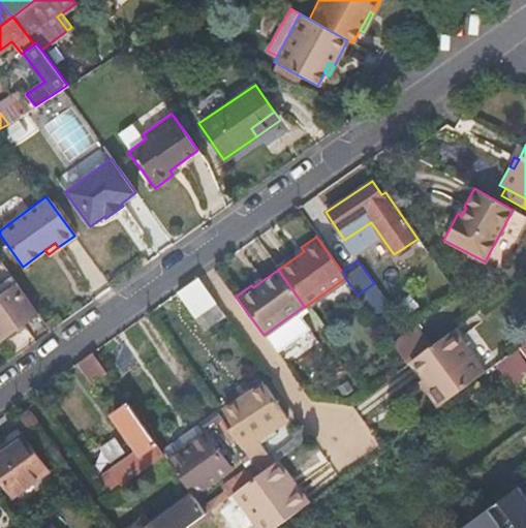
[(0,294),(16,284),(17,283),(9,274),(0,279),(0,294)]
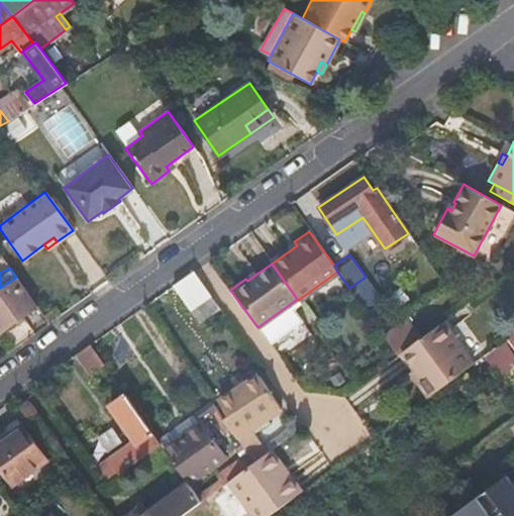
[(198,323),(219,308),(193,271),(172,285),(198,323)]
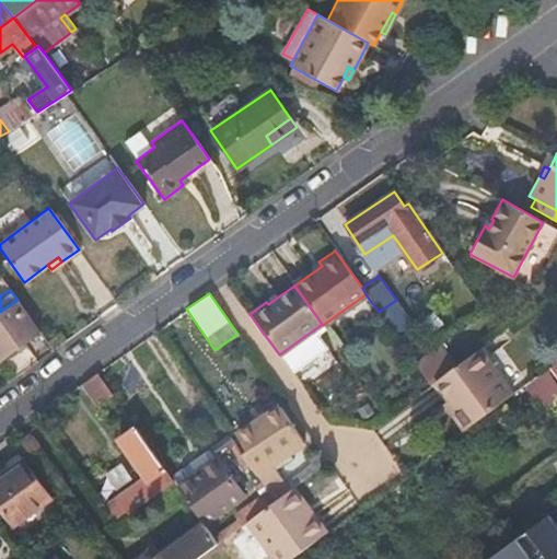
[(275,295),(266,302),(268,304),(277,298),(275,295)]
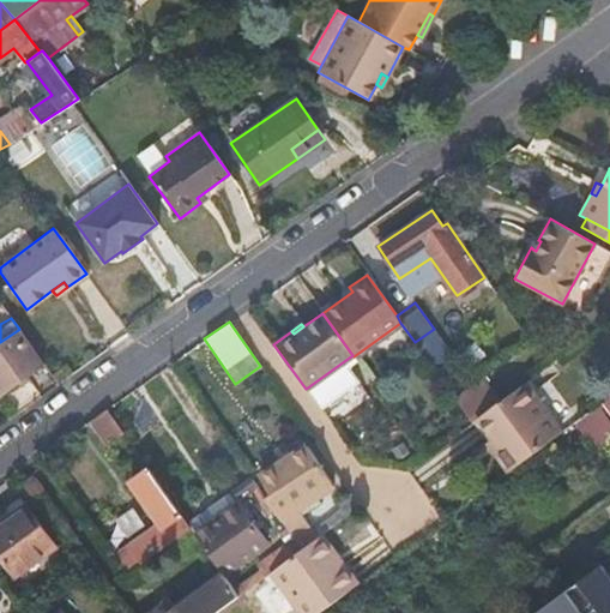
[(451,353),(434,329),(415,342),(432,366),(451,353)]
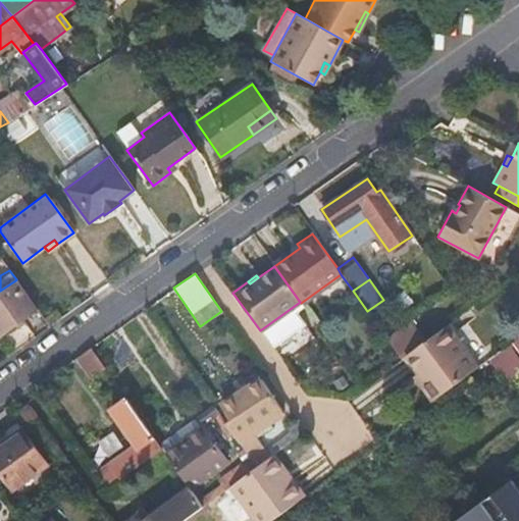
[(36,310),(15,280),(0,291),(0,334),(36,310)]
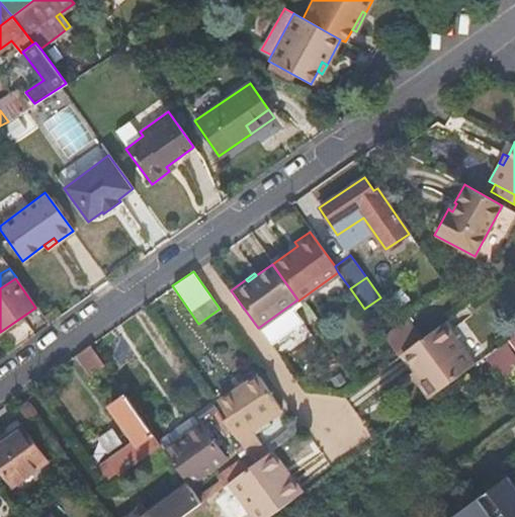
[(382,335),(397,356),(401,353),(418,340),(403,320),(382,335)]
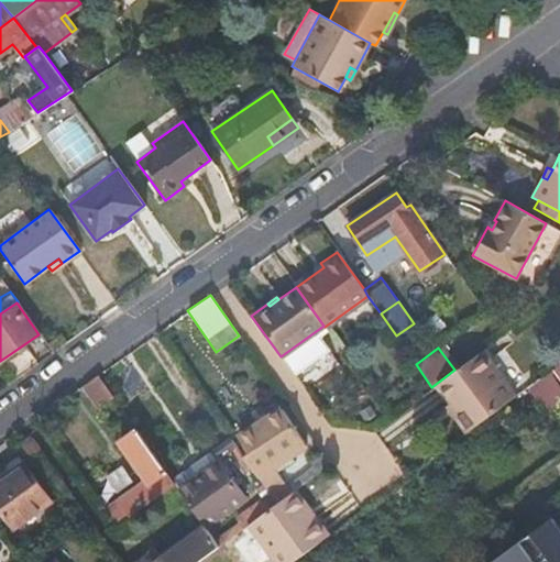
[(515,396),(481,350),(454,370),(436,384),(450,403),(454,399),(461,408),(452,415),(465,432),(515,396)]
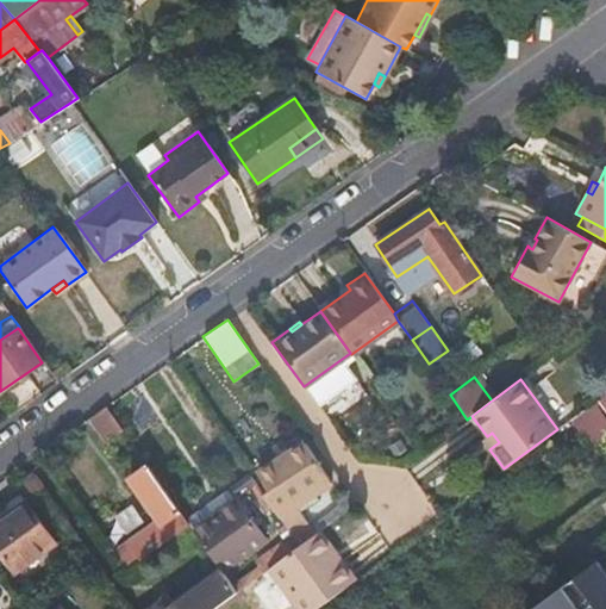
[(600,412),(593,403),(573,417),(580,427),(600,412)]
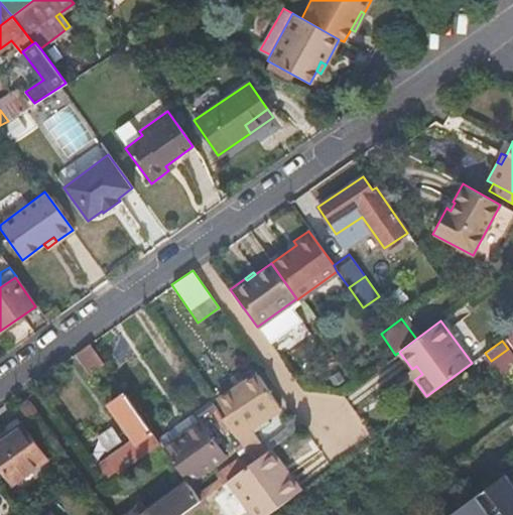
[(90,372),(103,363),(89,344),(76,353),(90,372)]
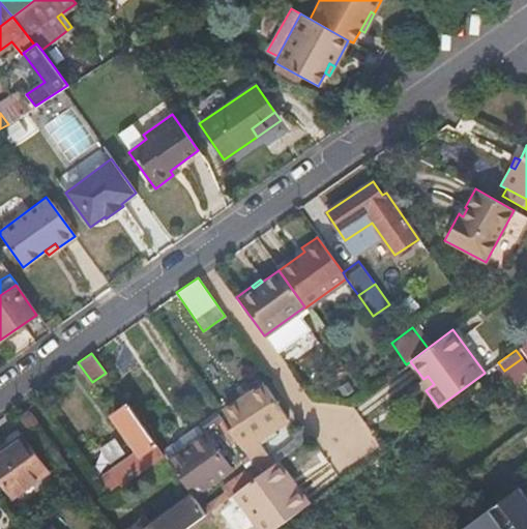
[(419,382),(426,390),(434,384),(428,376),(423,379),(419,382)]
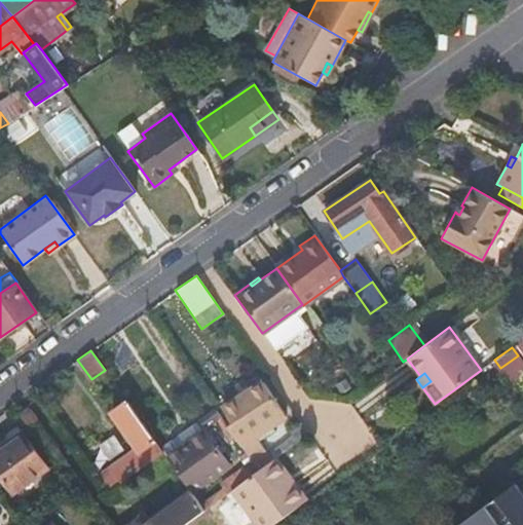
[(335,384),(340,392),(350,386),(345,378),(335,384)]
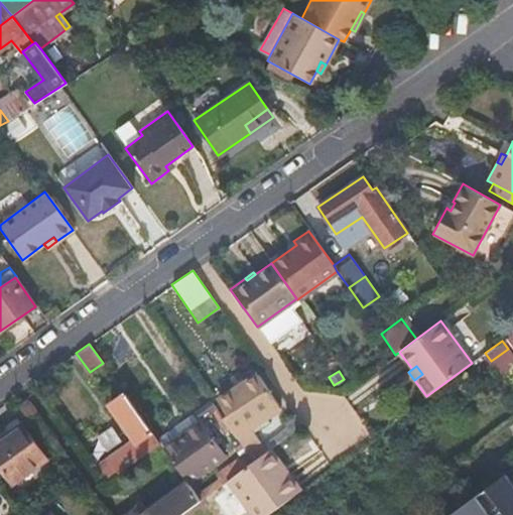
[(222,417),(221,417),(228,427),(253,461),(266,452),(270,448),(301,424),(293,413),(282,420),(286,426),(262,444),(252,432),(248,427),(266,416),(278,409),(255,375),(218,398),(228,413),(222,417)]
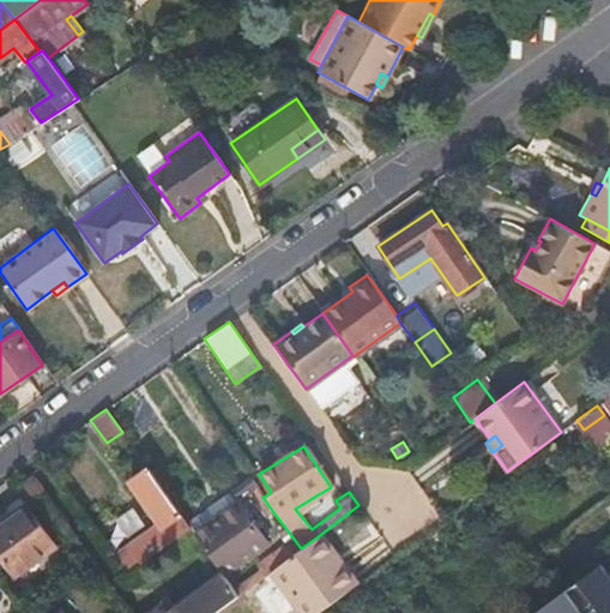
[(189,528),(148,468),(128,480),(157,521),(171,541),(189,528)]
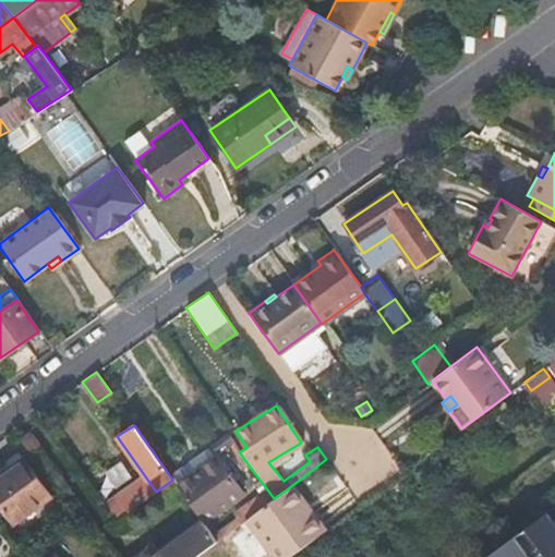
[(178,484),(204,521),(243,493),(230,474),(246,462),(239,451),(240,451),(226,433),(207,447),(215,458),(178,484)]
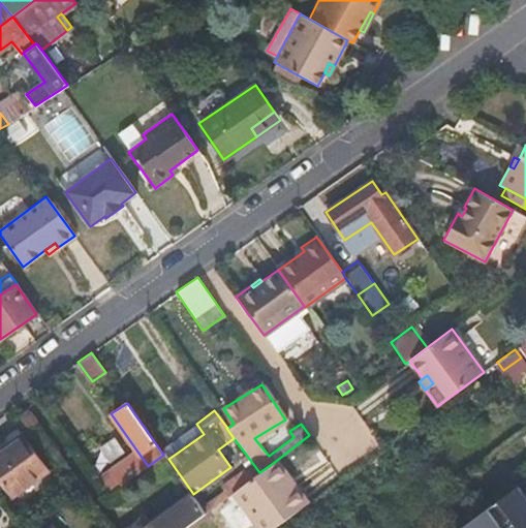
[(196,424),(161,448),(168,459),(204,434),(196,424)]
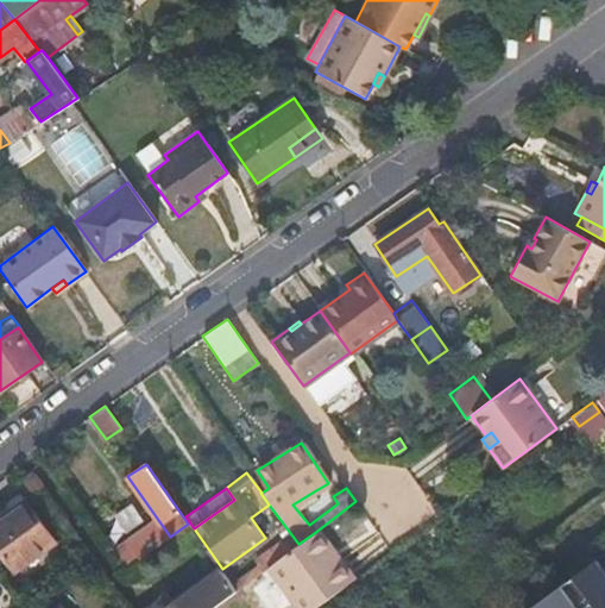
[(317,499),(314,491),(292,505),(297,511),(317,499)]
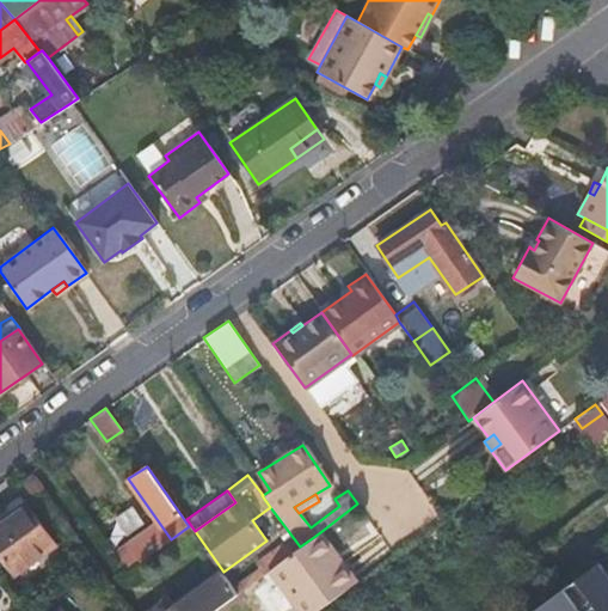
[(55,544),(25,502),(0,520),(0,556),(13,574),(55,544)]
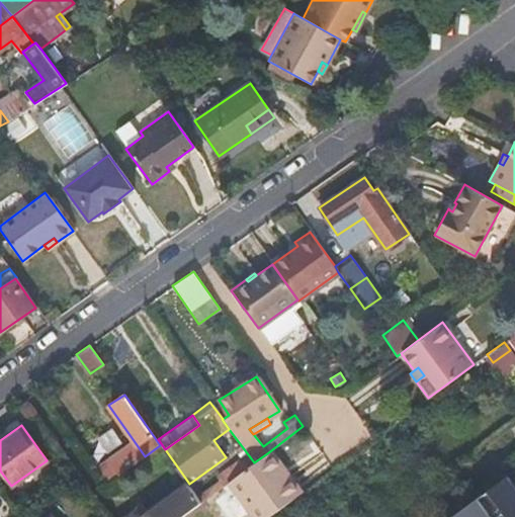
[(145,456),(133,439),(103,460),(115,477),(143,458),(145,456)]
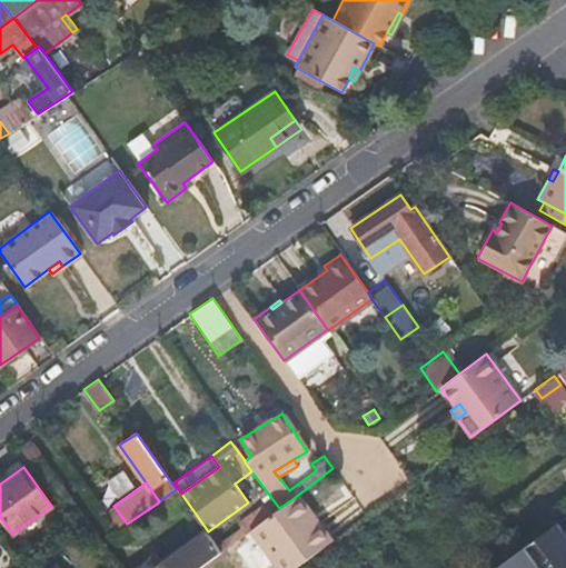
[(187,504),(176,489),(159,501),(157,504),(167,518),(187,504)]
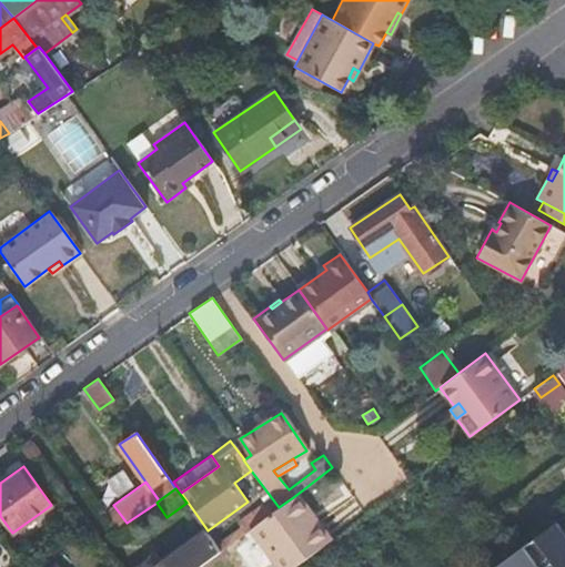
[(318,520),(298,494),(293,497),(313,524),(318,520)]
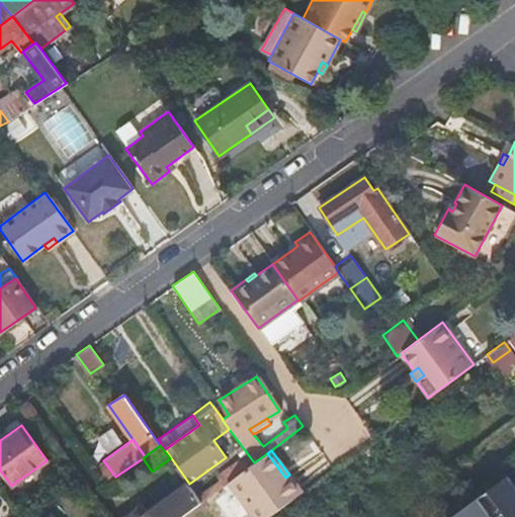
[(267,453),(254,462),(239,474),(227,483),(252,516),(267,516),(302,492),(289,475),(285,478),(267,453)]
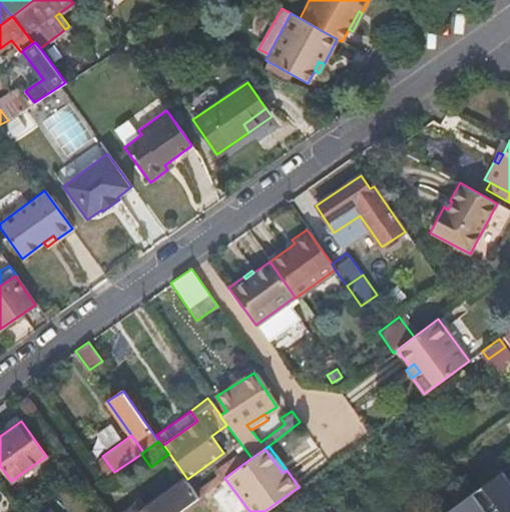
[(102,456),(94,462),(106,478),(114,472),(102,456)]
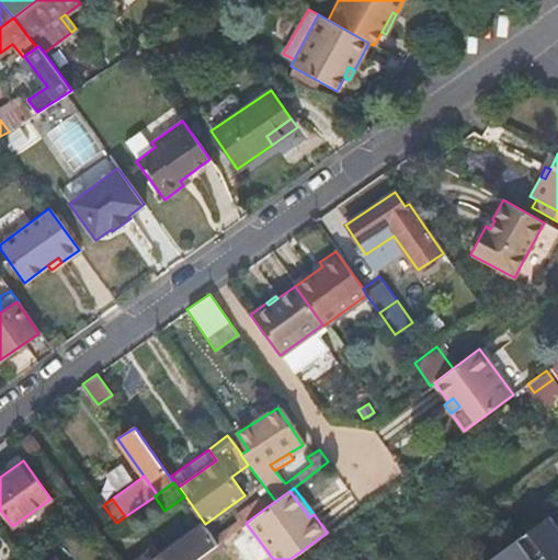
[(259,513),(251,502),(232,515),(236,520),(240,527),(246,523),(259,513)]
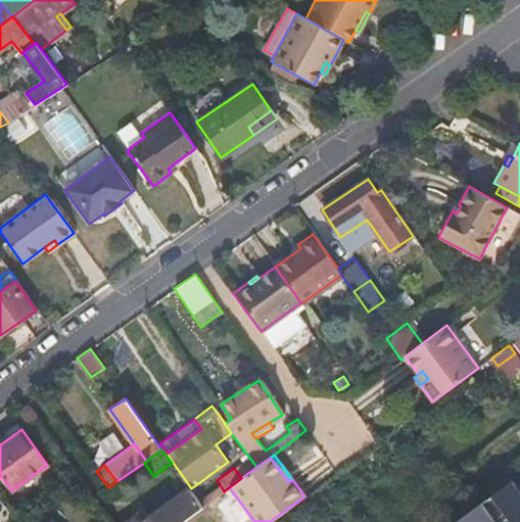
[(224,491),(220,484),(204,495),(209,502),(224,491)]
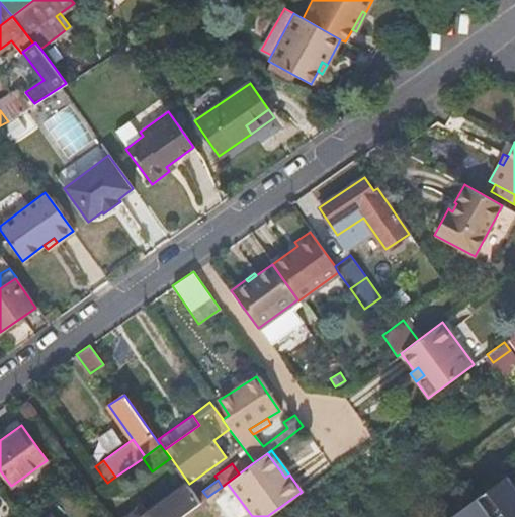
[(137,508),(123,516),(180,516),(200,502),(187,485),(144,516),(137,508)]
